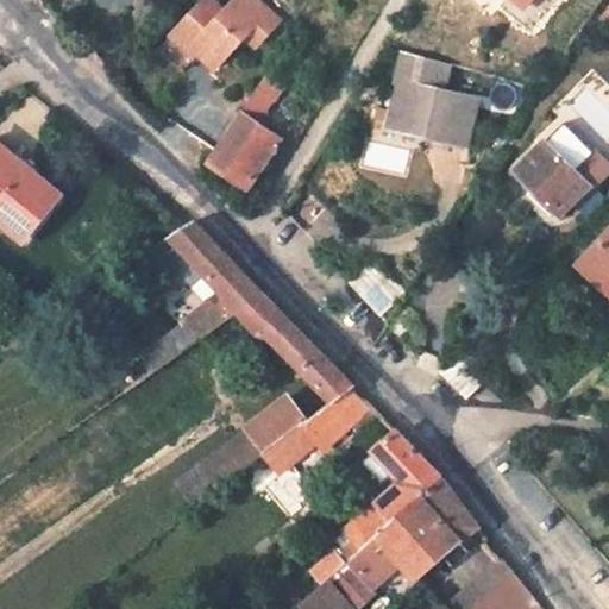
[(201,51),(218,66),(251,29),(261,38),(281,17),(262,0),(233,0),(227,7),(218,0),(205,0),(162,48),(187,69),(201,51)]
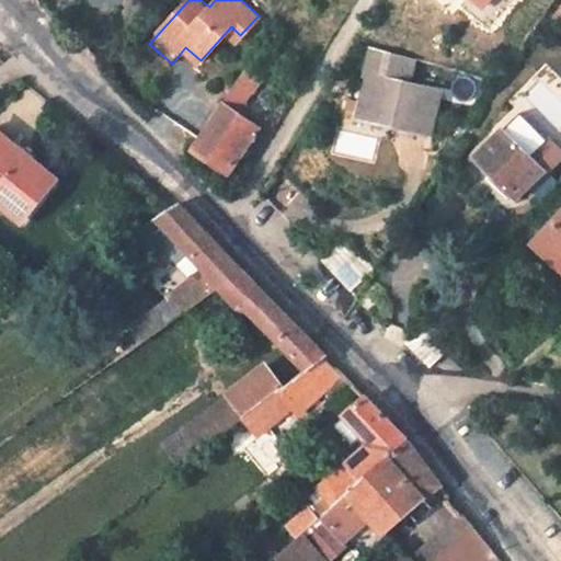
[(247,64),(190,145),(216,163),(231,173),(260,127),(242,116),(267,78),(247,64)]
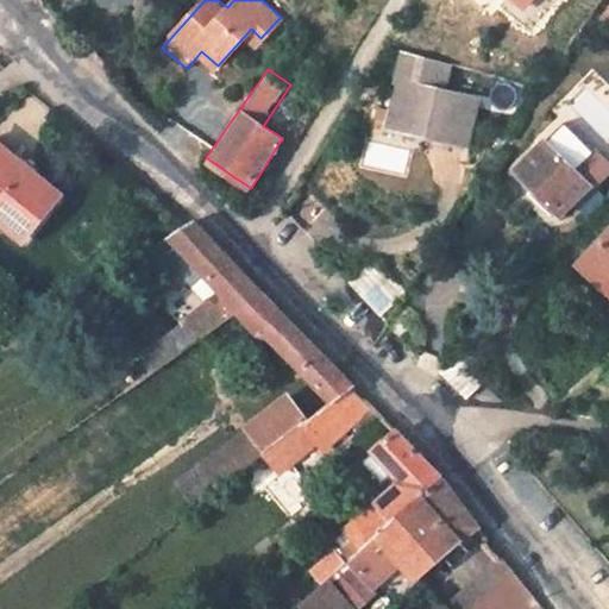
[(472,98),(441,92),(444,81),(408,73),(405,85),(401,83),(393,124),(464,142),(472,98)]
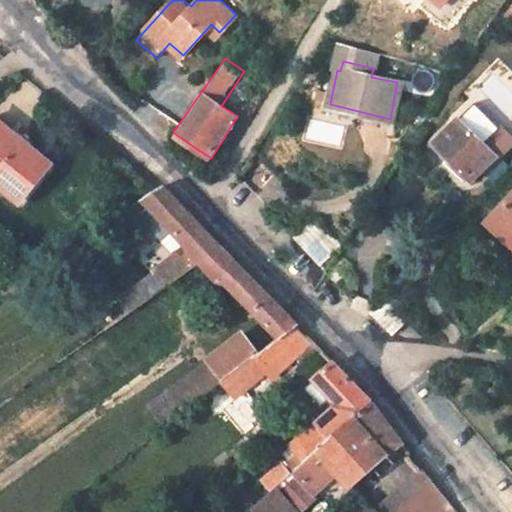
[(422,89),(424,77),(413,75),(411,86),(422,89)]
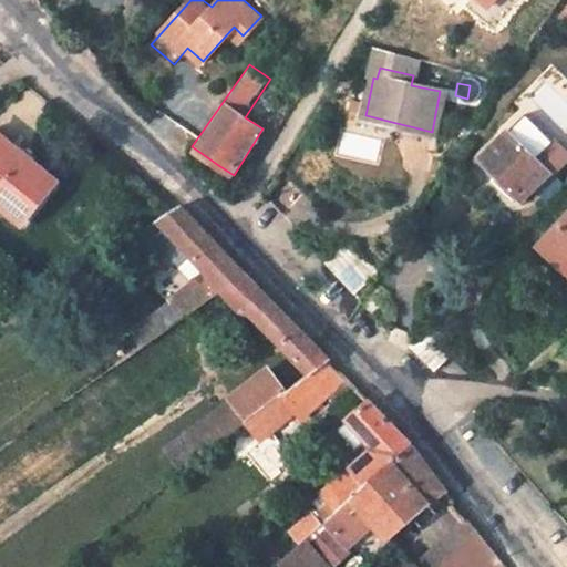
[(480,158),(521,200),(550,169),(507,126),(480,158)]
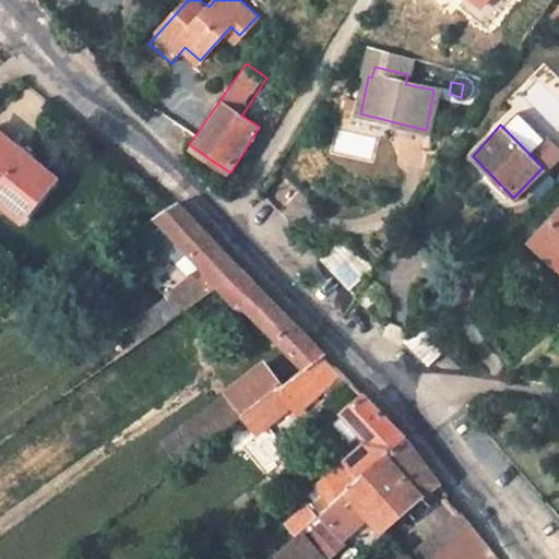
[(0,134),(0,203),(24,223),(57,181),(0,134)]
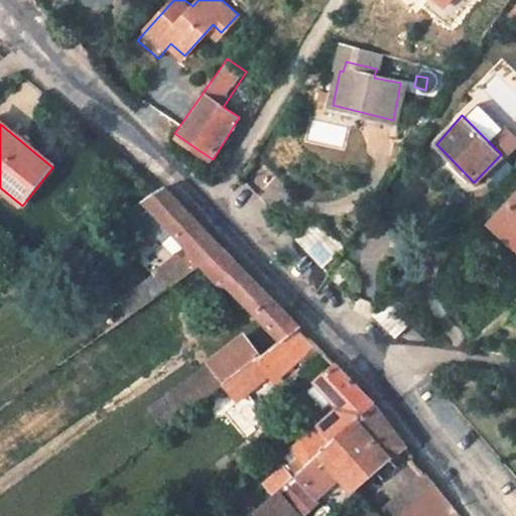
[(164,186),(158,191),(138,205),(181,249),(196,264),(221,246),(210,235),(181,205),(164,186)]
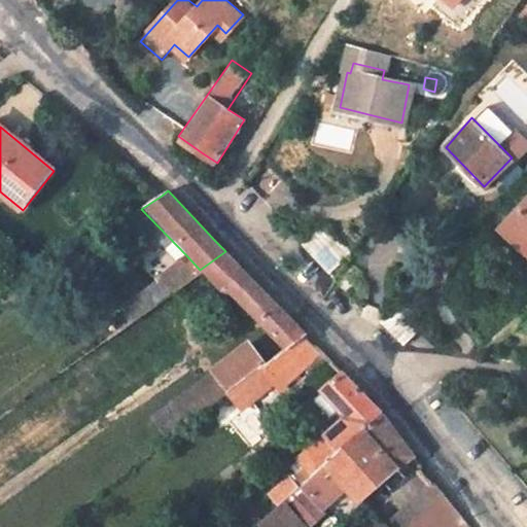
[(526,251),(526,201),(501,227),(526,251)]
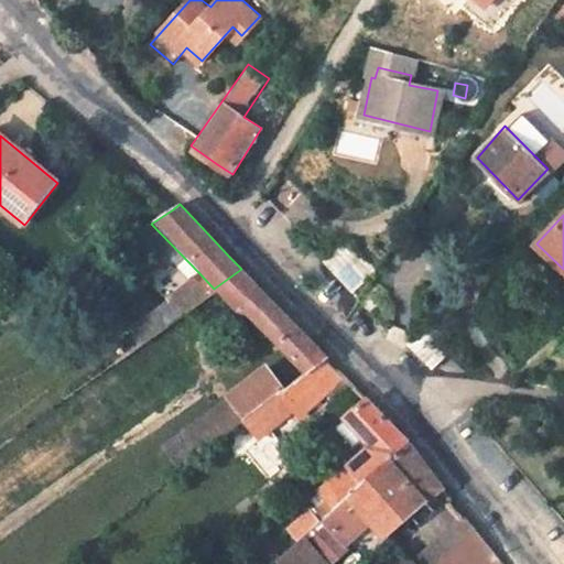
[(149,246),(163,237),(151,224),(139,230),(149,246)]
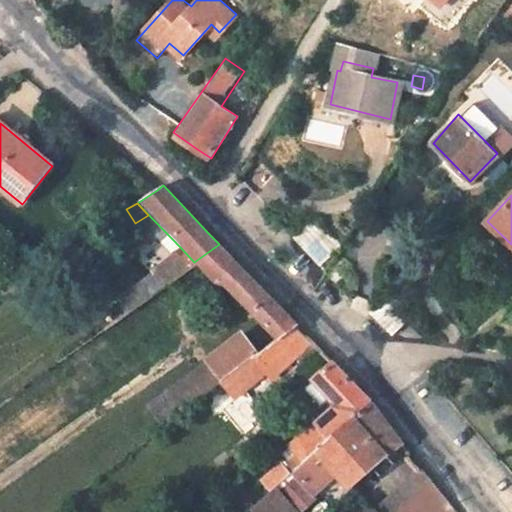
[(340,246),(313,218),(293,238),(320,265),(340,246)]
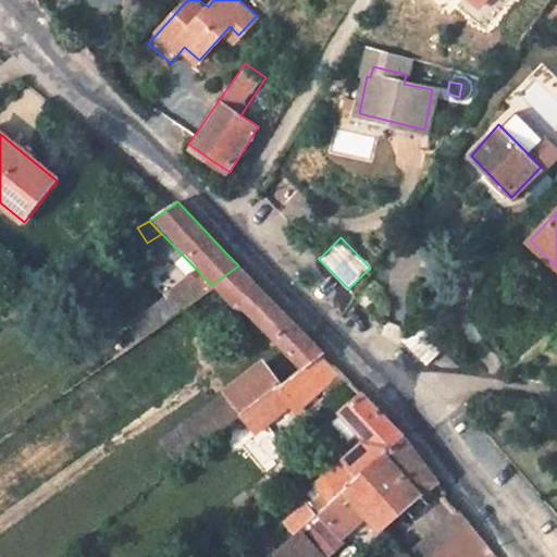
[(297,368),(319,350),(265,295),(238,265),(211,285),(230,305),(252,323),(297,368)]
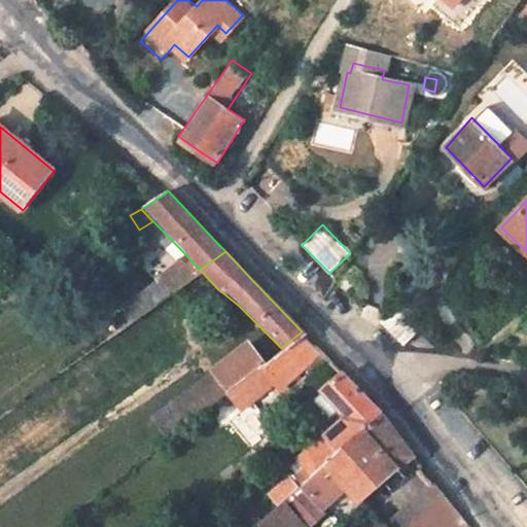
[(162,301),(200,270),(185,254),(148,283),(162,301)]
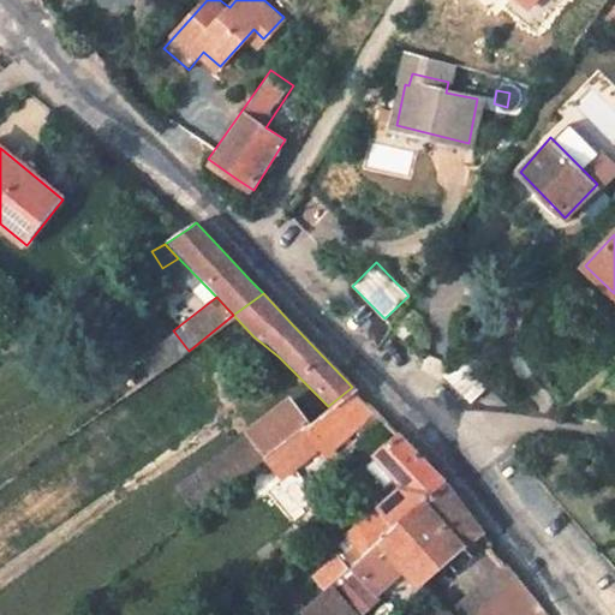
[(497,380),(470,352),(448,375),(465,393),(473,404),(497,380)]
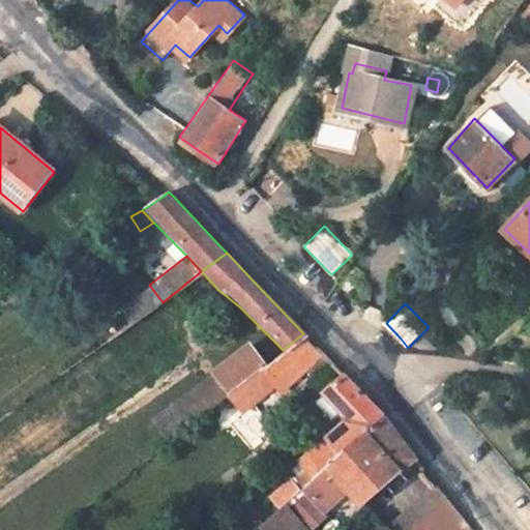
[(294,366),(312,385),(332,364),(316,348),(303,333),(283,350),(263,365),(240,383),(249,398),(268,382),(271,387),(294,366)]
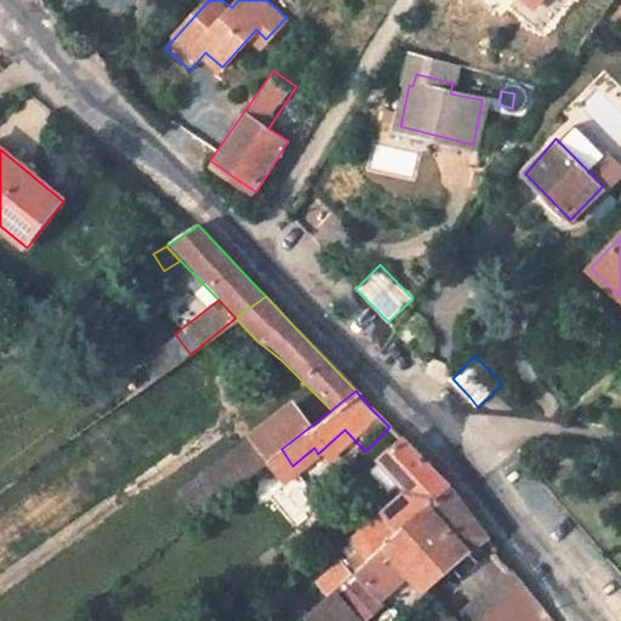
[(291,406),(200,479),(216,500),(281,449),(308,428),(291,406)]
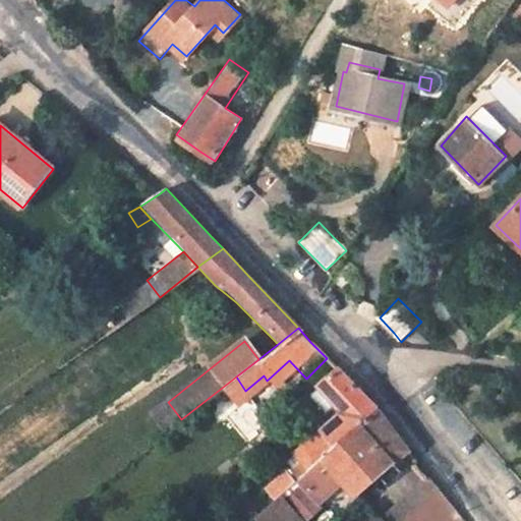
[(340,414),(292,458),(306,473),(307,472),(319,463),(377,411),(359,393),(337,369),(316,390),(340,414)]
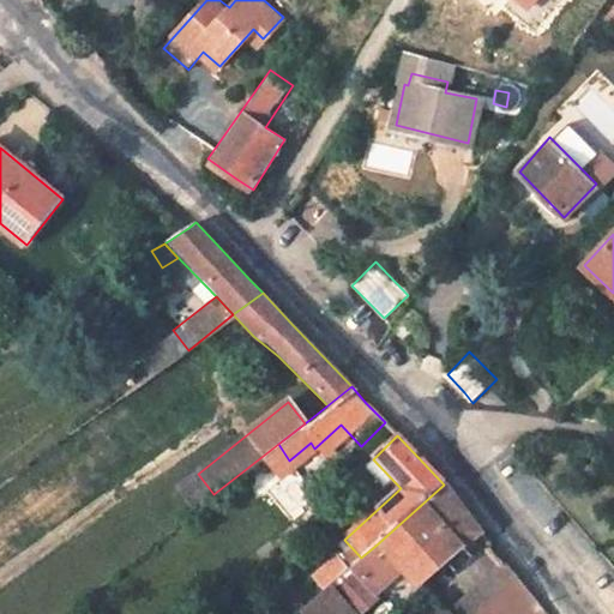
[(469,517),(444,485),(375,546),(419,587),(480,531),(469,517)]
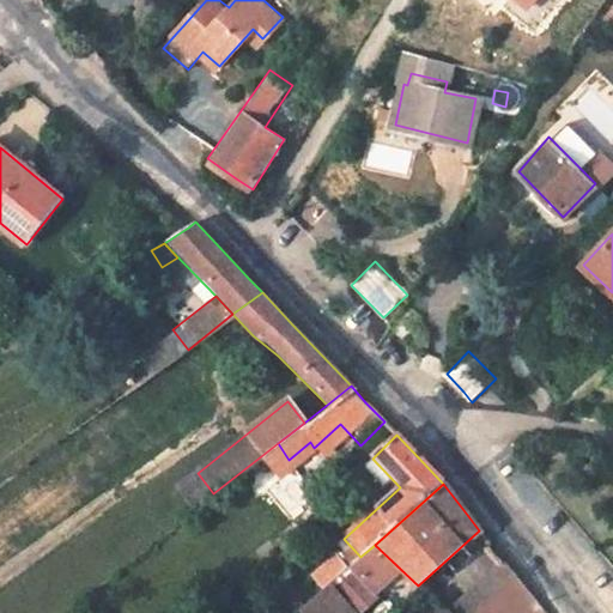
[(362,556),(360,557),(343,574),(353,584),(372,568),(362,556)]
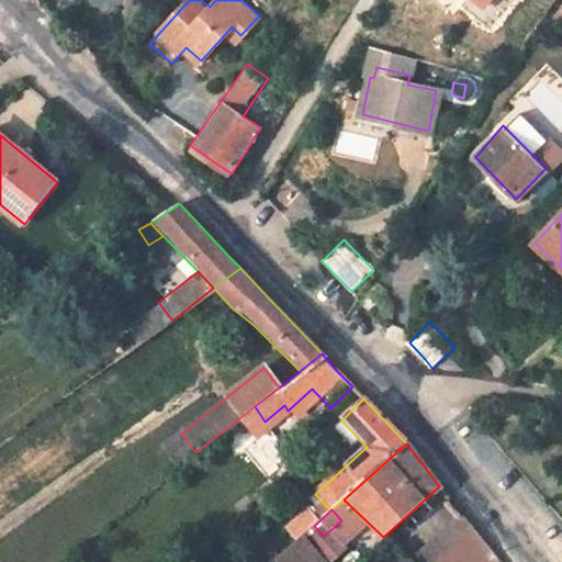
[(429,561),(471,524),(458,509),(411,559),(414,561),(429,561)]
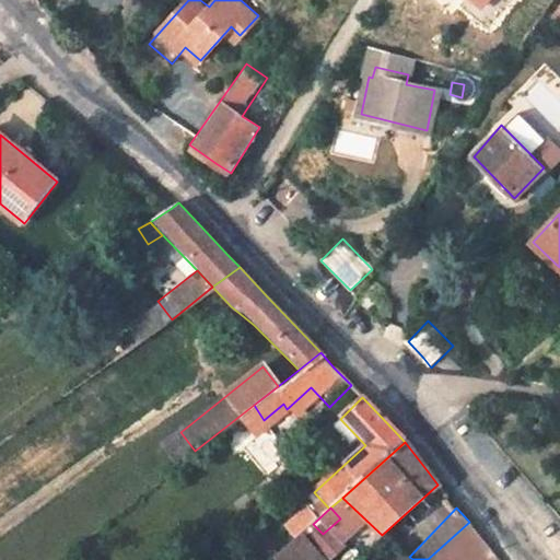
[(469,522),(428,559),(471,559),(487,544),(482,538),(469,522)]
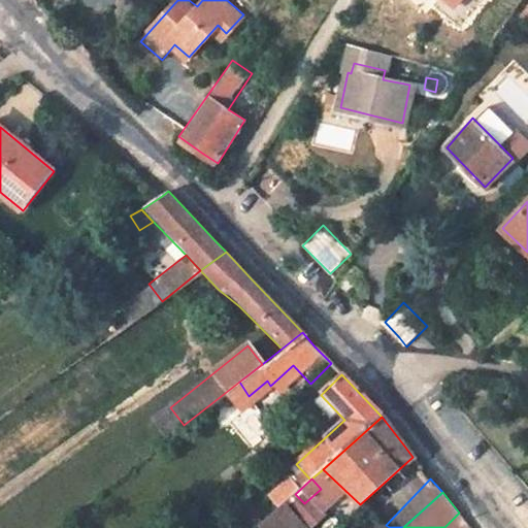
[(326,527),(304,503),(295,494),(255,527),(326,527)]
